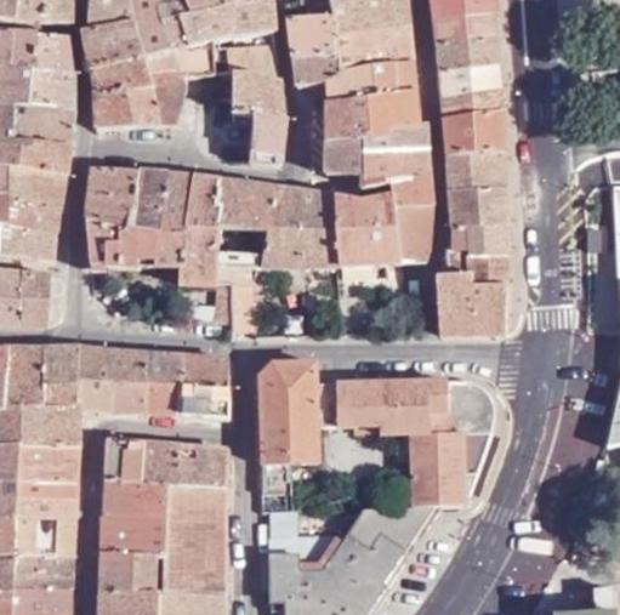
[(0,0),(0,15),(44,20),(43,0),(0,0)]
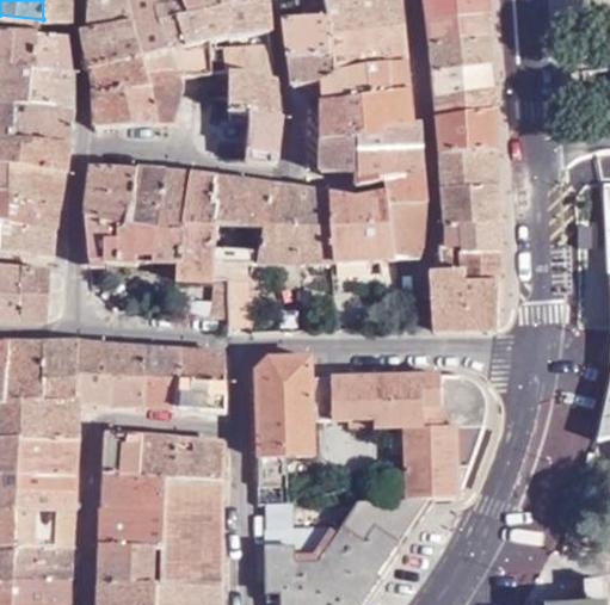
[(42,0),(43,19),(68,19),(68,0),(42,0)]
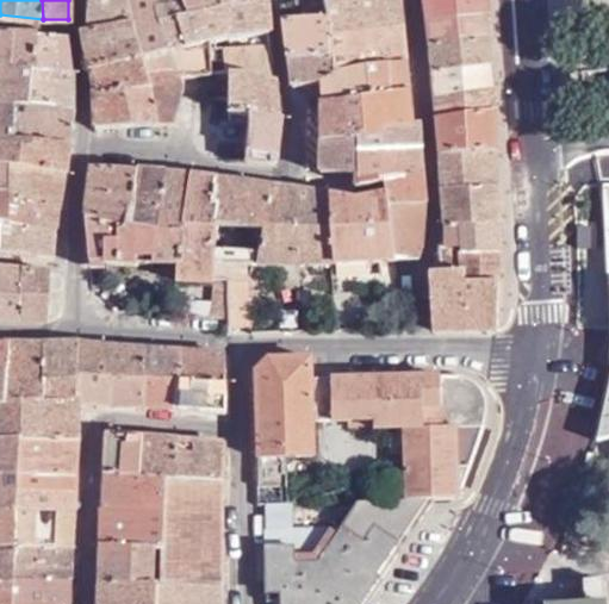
[(130,17),(125,0),(89,0),(87,24),(130,17)]
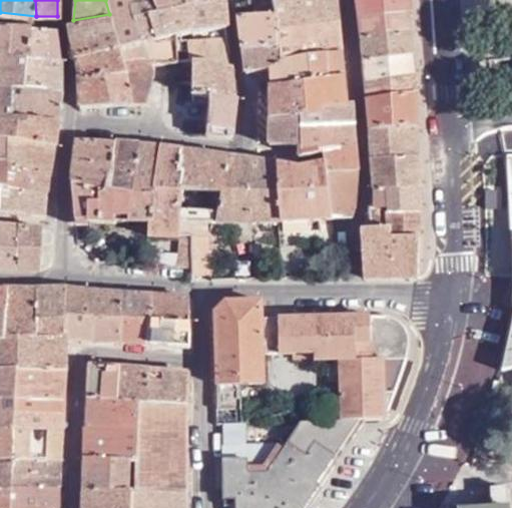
[(142,38),(131,0),(105,0),(109,14),(118,45),(142,38)]
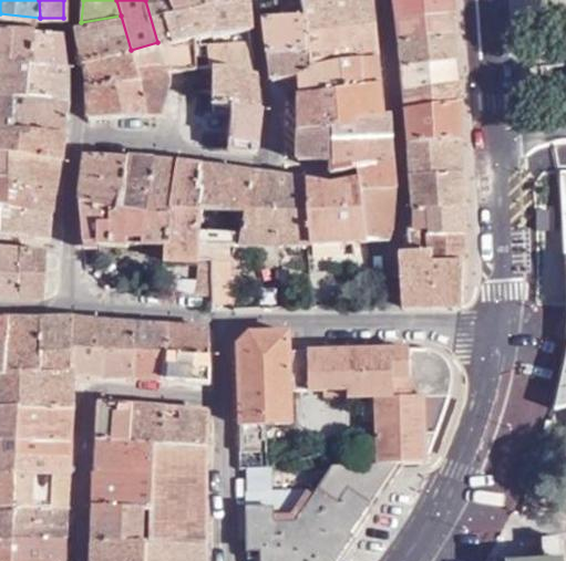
[(145,0),(157,42),(158,44),(179,39),(172,10),(178,9),(175,0),(145,0)]
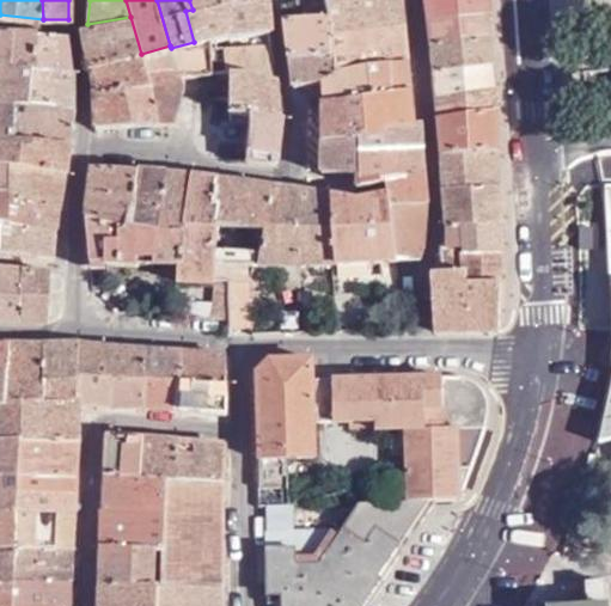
[(228,0),(193,10),(185,11),(194,42),(209,37),(232,32),(231,14),(228,0)]
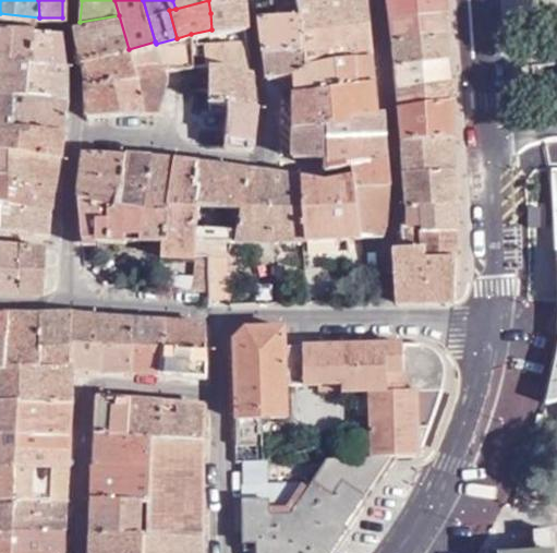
[(172,0),(176,9),(208,0),(172,0)]
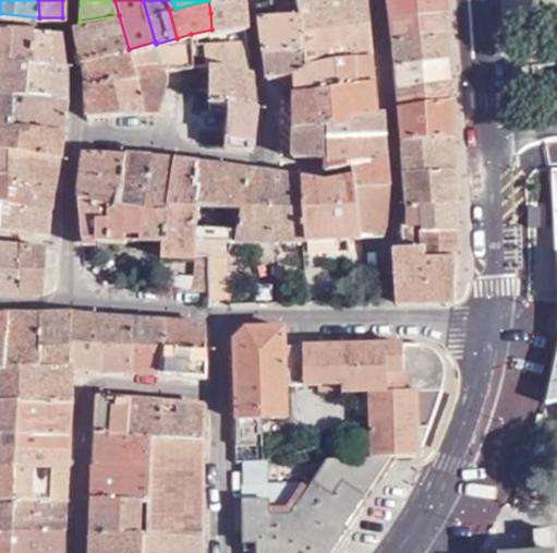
[(208,0),(210,13),(244,9),(243,0),(208,0)]
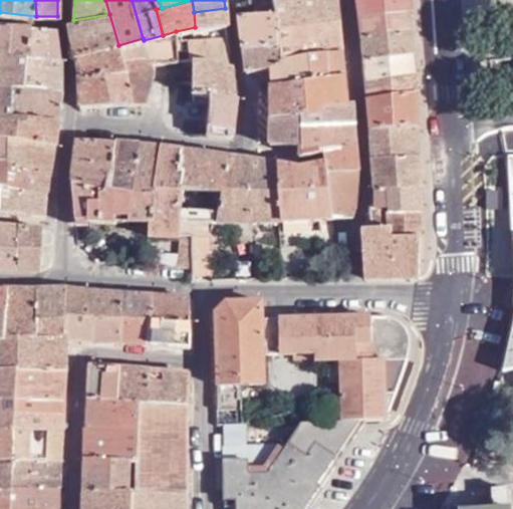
[(235,0),(240,40),(271,40),(276,41),(274,24),(277,23),(278,23),(273,0),(235,0)]
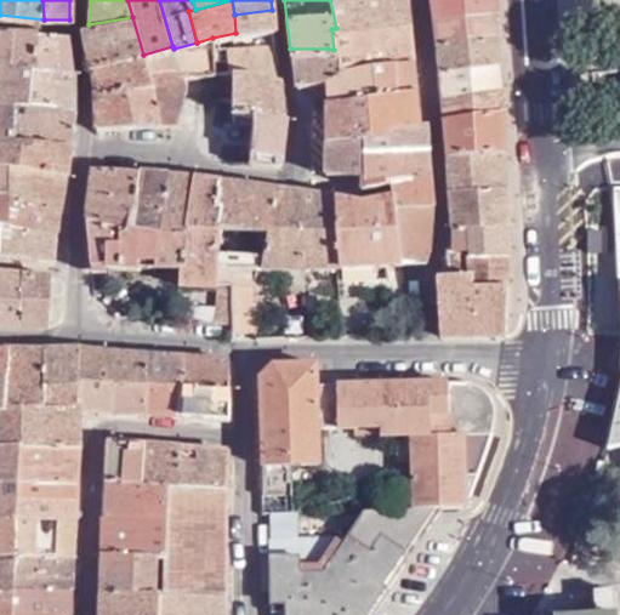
[(330,0),(336,28),(346,27),(409,20),(407,0),(330,0)]
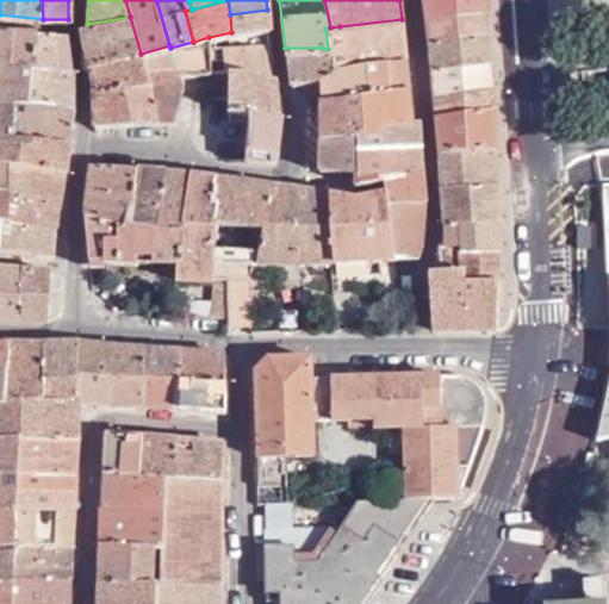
[(423,0),(426,16),(486,10),(485,0),(423,0)]
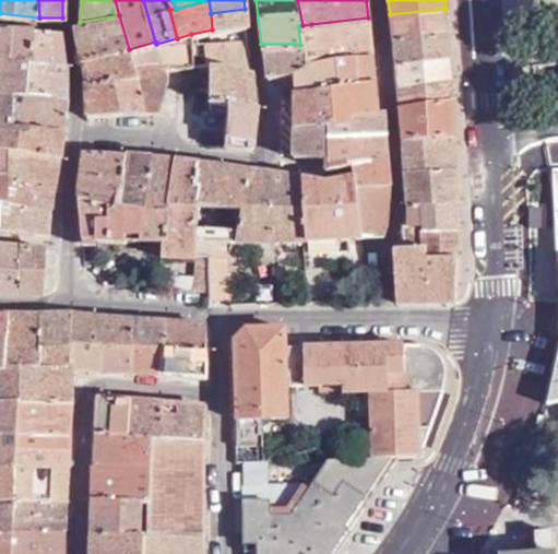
[(246,25),(245,9),(211,13),(212,30),(246,25)]
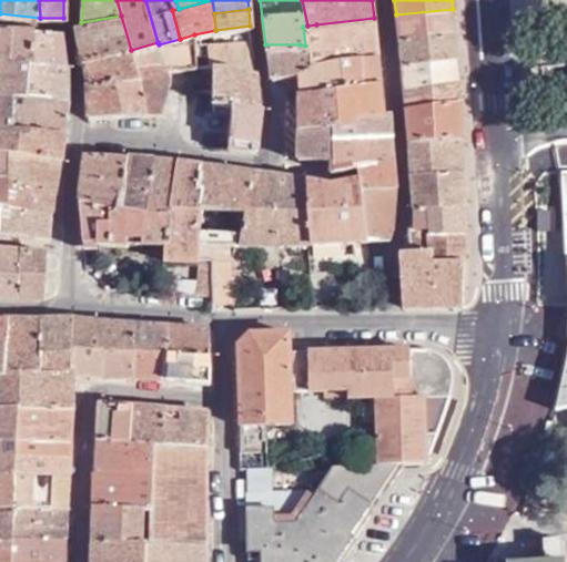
[(400,36),(454,30),(453,9),(396,14),(400,36)]
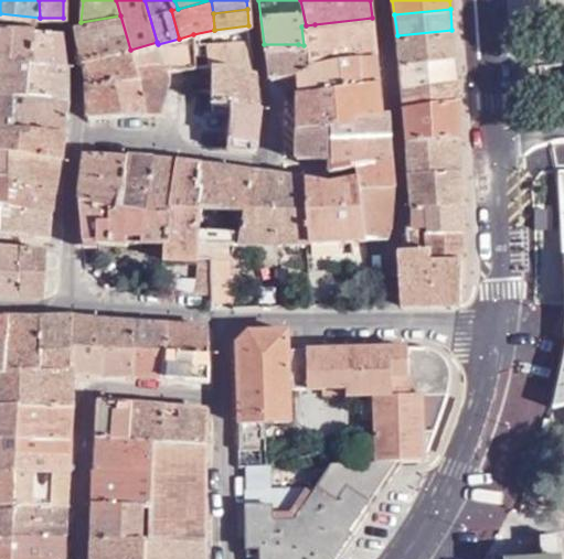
[(120,15),(81,22),(75,23),(81,61),(82,61),(129,50),(130,50),(120,15)]
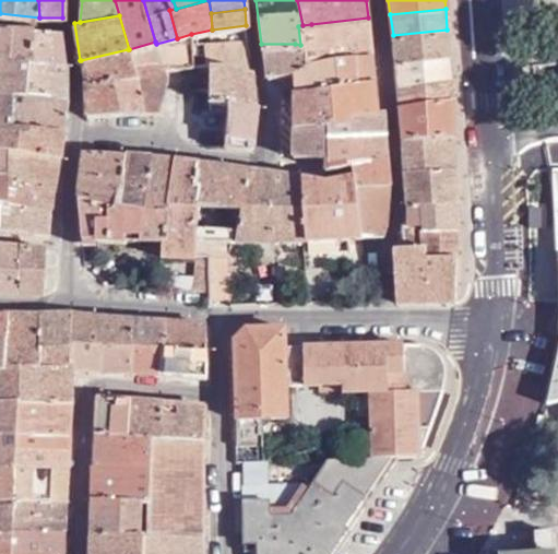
[(303,44),(303,62),(335,57),(371,51),(368,18),(311,24),(312,44),(303,44)]
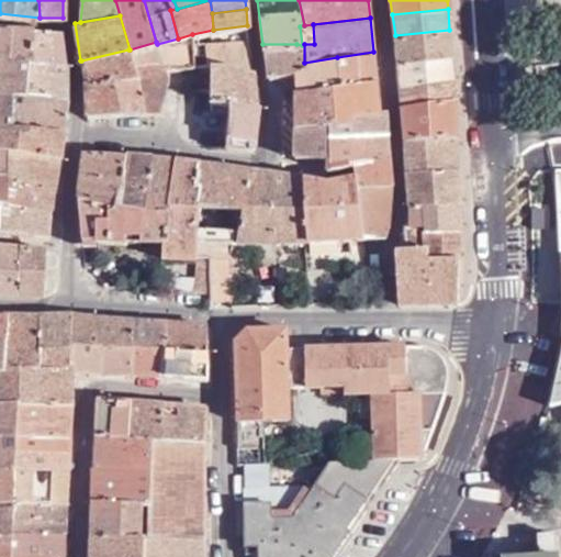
[(300,26),(302,45),(304,44),(314,44),(313,24),(304,25),(303,25),(300,26)]
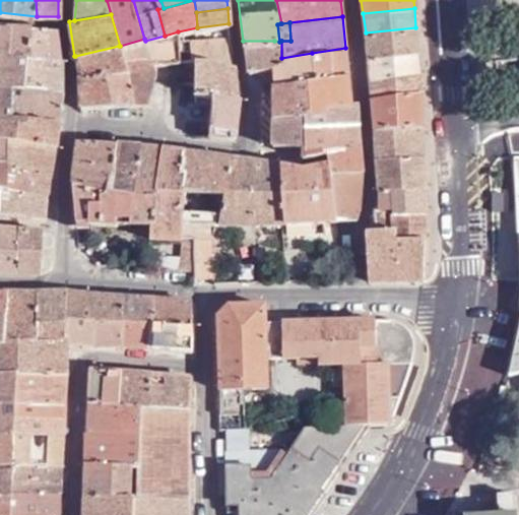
[(0,88),(23,89),(26,56),(30,56),(30,26),(0,25),(0,88)]
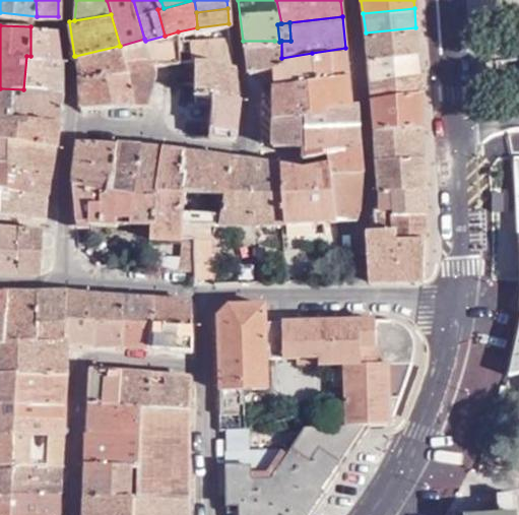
[(31,27),(30,26),(30,56),(58,57),(55,27),(31,27)]
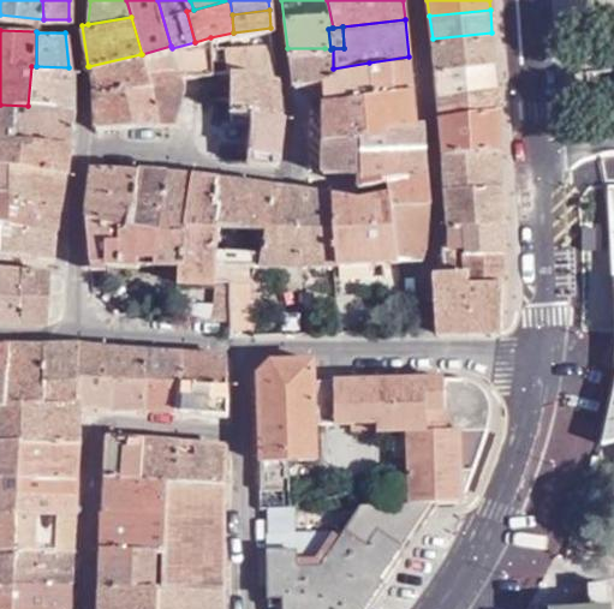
[(436,67),(493,60),(492,33),(433,39),(436,67)]
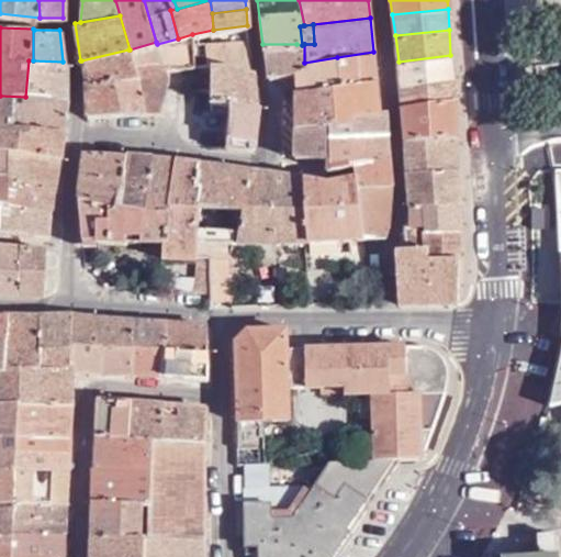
[(157,44),(156,42),(130,49),(128,49),(135,76),(143,112),(156,112),(163,92),(166,78),(163,67),(193,62),(192,41),(192,34),(178,39),(157,44)]
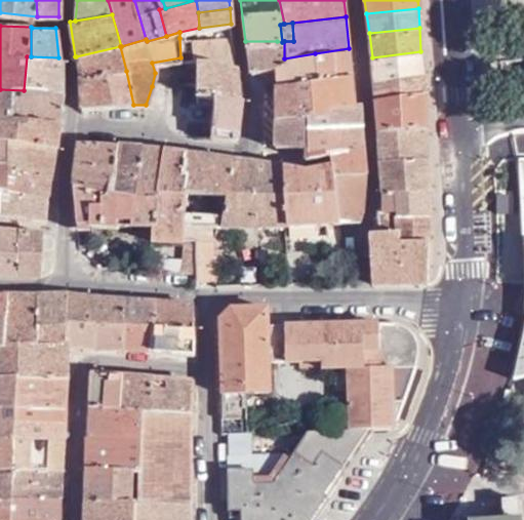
[(235,64),(232,33),(179,38),(180,57),(197,57),(214,57),(235,64)]
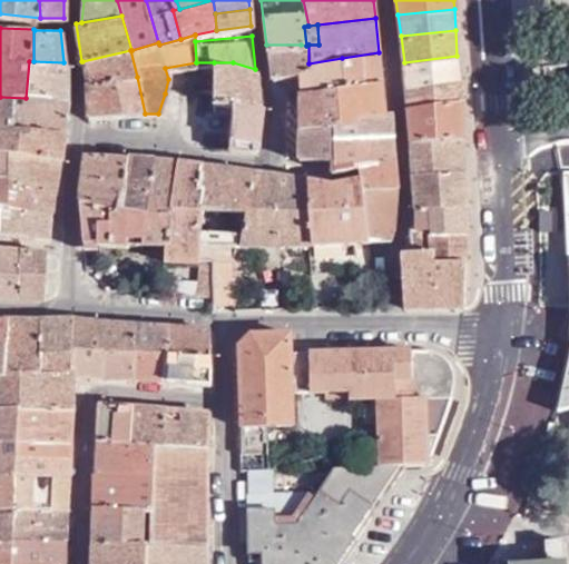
[(271,76),(298,72),(298,65),(308,63),(308,45),(306,46),(301,45),(266,45),(271,76)]
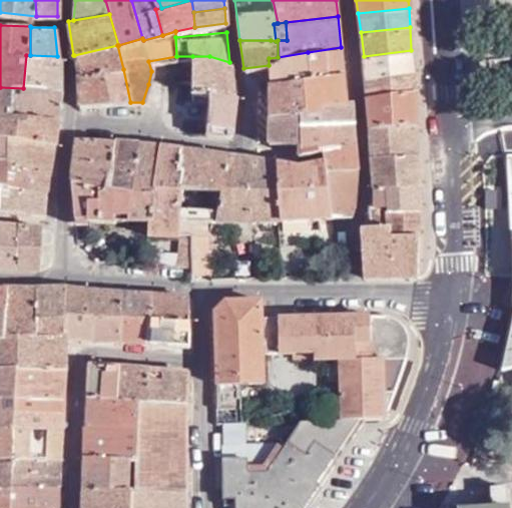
[(77,70),(123,69),(117,45),(74,55),(77,70)]
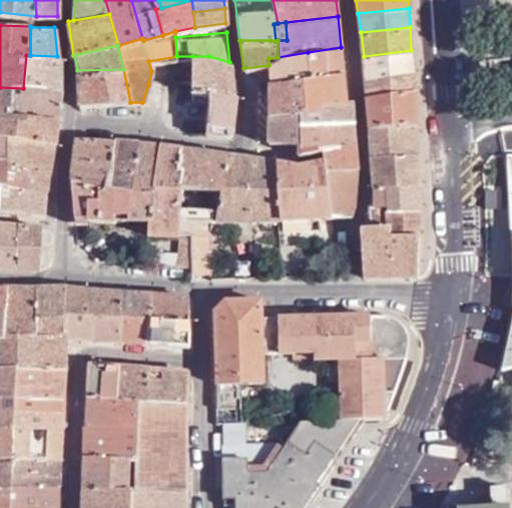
[(308,52),(310,75),(343,71),(341,47),(308,52)]
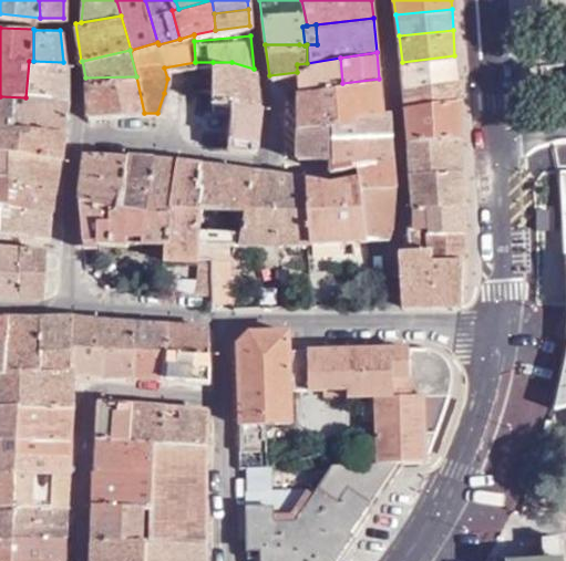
[(403,84),(455,79),(454,55),(402,62),(403,84)]
